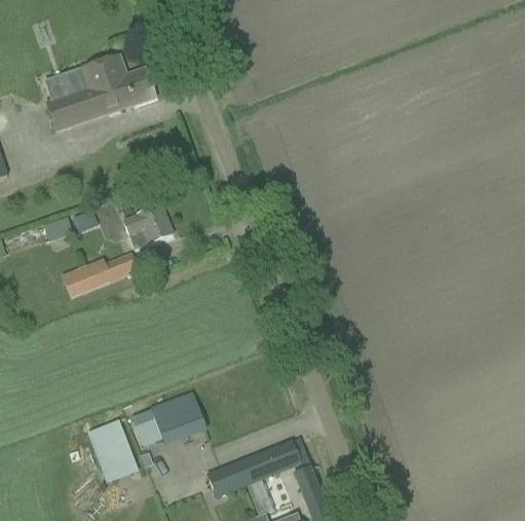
[(44,105),(53,132),(153,97),(144,69),(124,76),(117,57),(78,70),(85,89),(65,98),(44,105)]
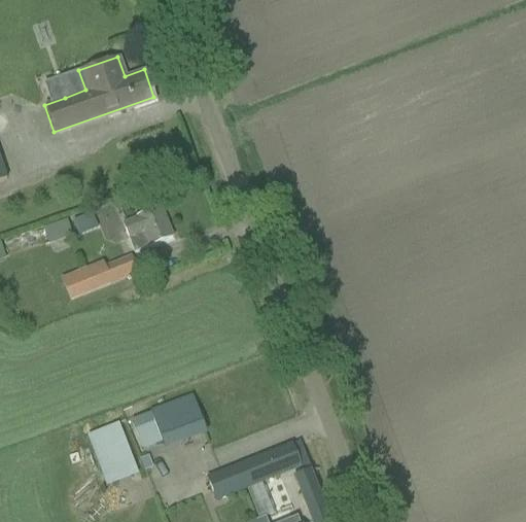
[(123,222),(134,250),(172,236),(160,205),(136,214),(137,216),(123,222)]
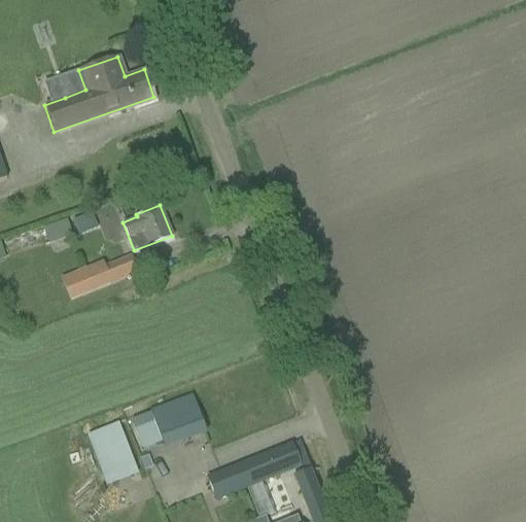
[(41,227),(47,243),(71,234),(66,218),(41,227)]
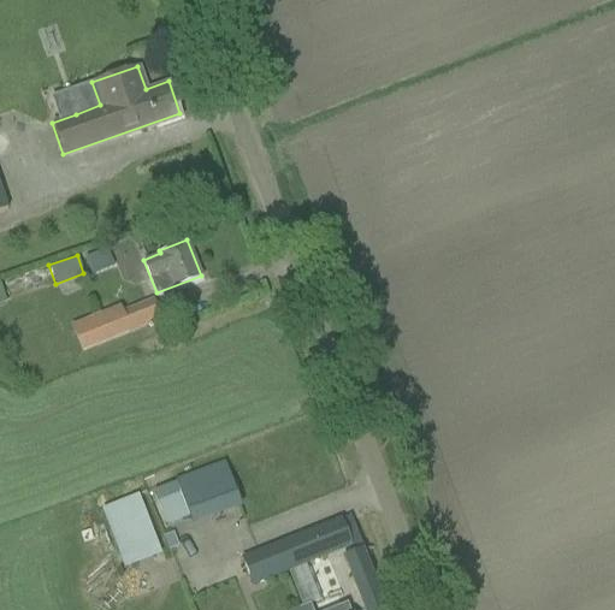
[(71,324),(82,348),(108,337),(161,315),(154,296),(123,309),(120,303),(98,313),(71,324)]
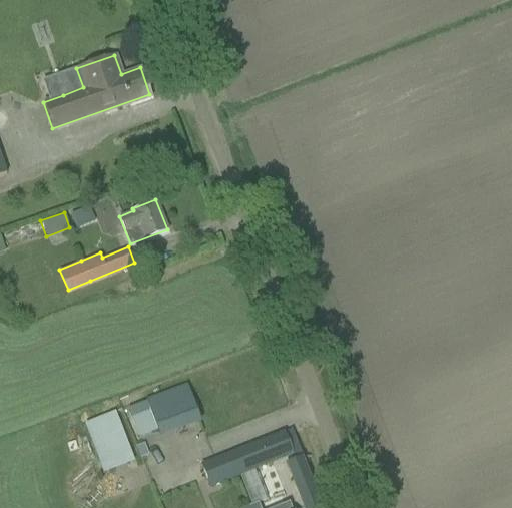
[(126,404),(137,431),(198,407),(187,380),(126,404)]
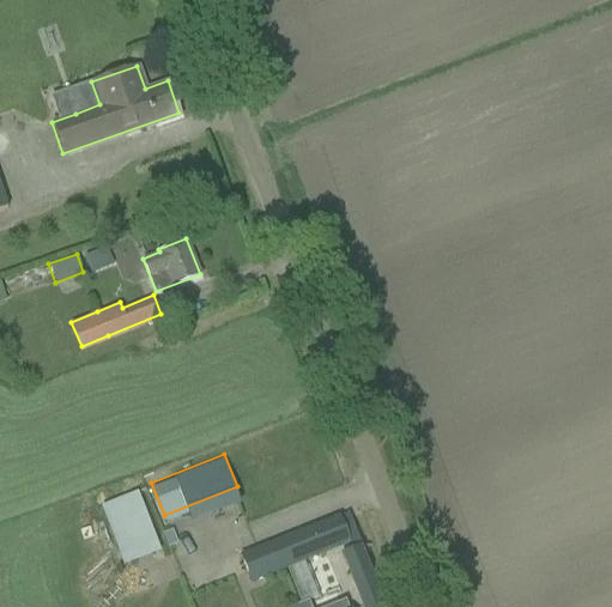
[(102,501),(123,562),(162,547),(139,487),(102,501)]
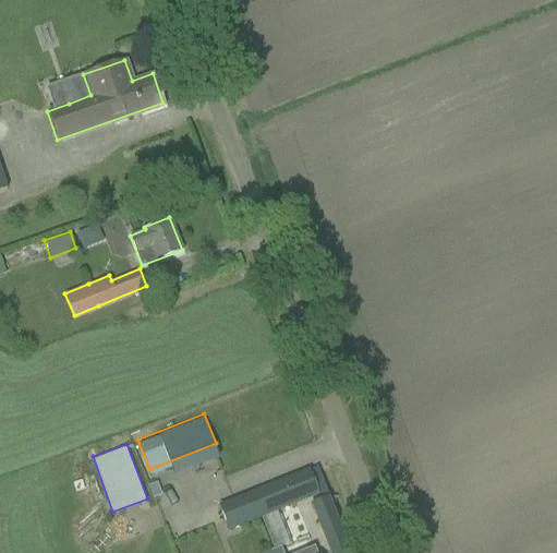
[(219,503),(229,527),(318,492),(309,468),(219,503)]
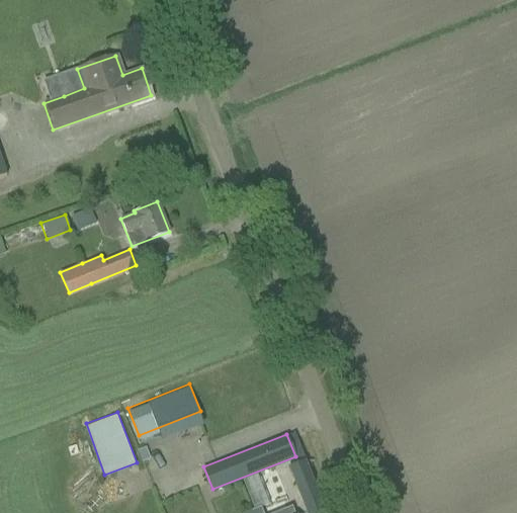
[(296,472),(313,510),(325,505),(309,467),(296,472)]
